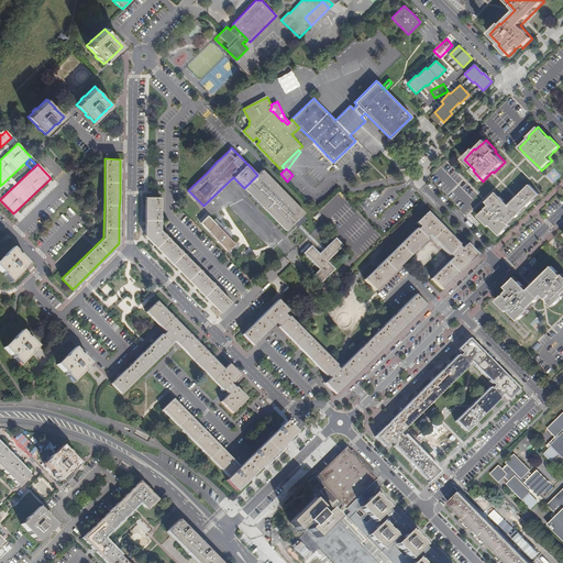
[(297,219),(304,212),(263,169),(257,175),(244,188),(254,198),(286,230),(294,223),(294,222),(297,219)]
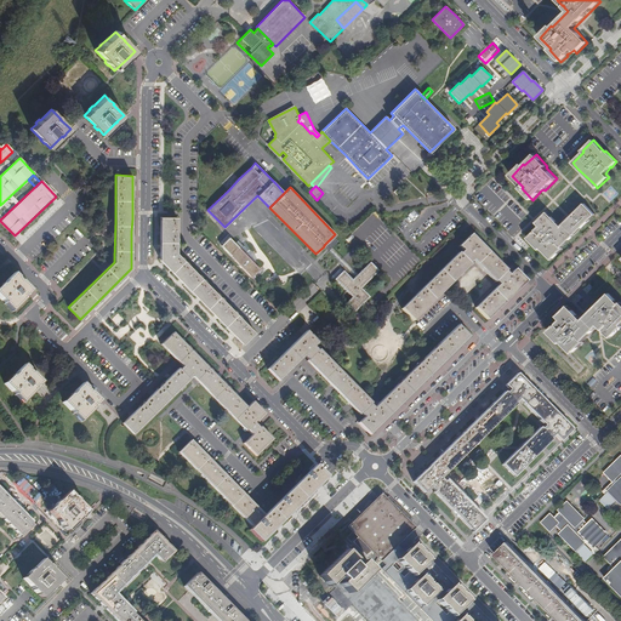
[(597,215),(586,203),(570,220),(562,227),(559,223),(547,212),(537,223),(540,226),(535,231),(536,232),(535,233),(534,232),(528,239),(540,250),(541,249),(552,260),(564,249),(562,248),(576,234),(597,215)]
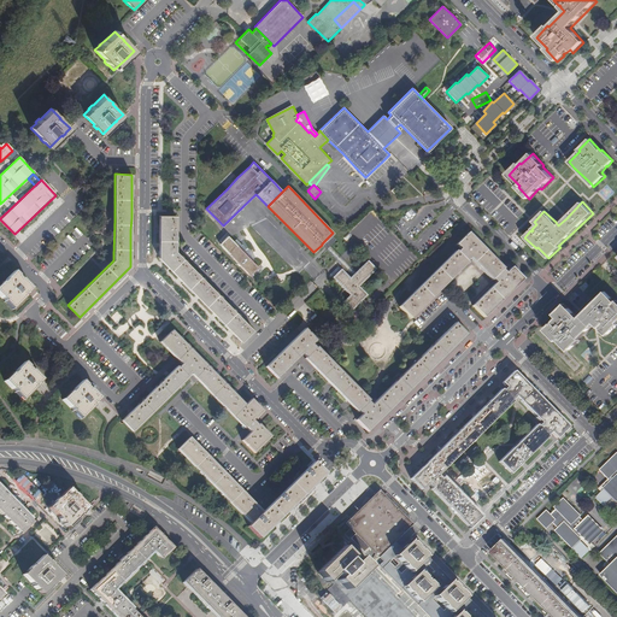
[(192,292),(241,342),(253,330),(209,286),(176,251),(176,216),(159,216),(158,258),(192,292)]
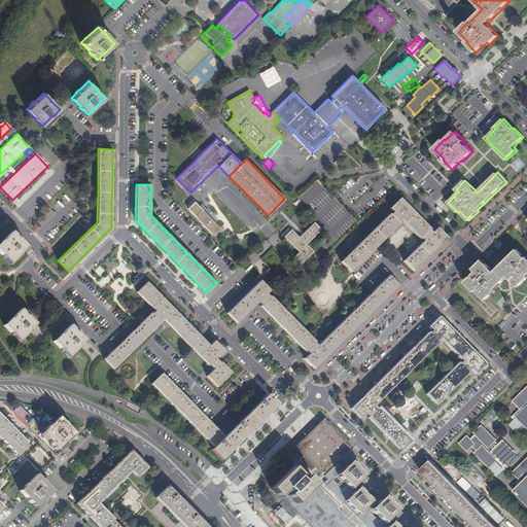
[(341,261),(351,272),(399,224),(398,223),(401,221),(420,240),(420,239),(423,241),(403,260),(414,272),(447,239),(436,229),(432,233),(429,230),(430,230),(399,199),(389,209),(393,212),(390,215),(389,214),(341,261)]
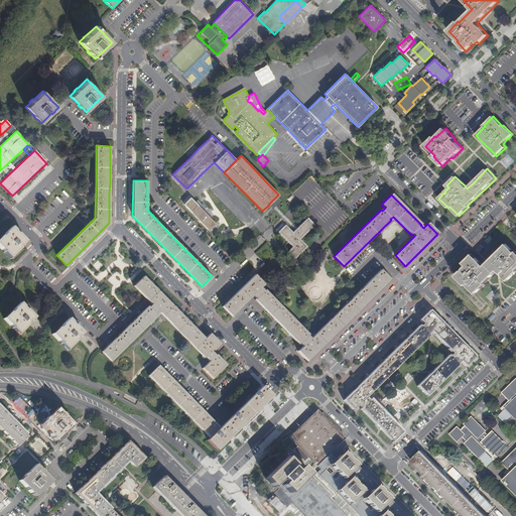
[(298,228),(272,201),(269,204),(295,231),(298,228)]
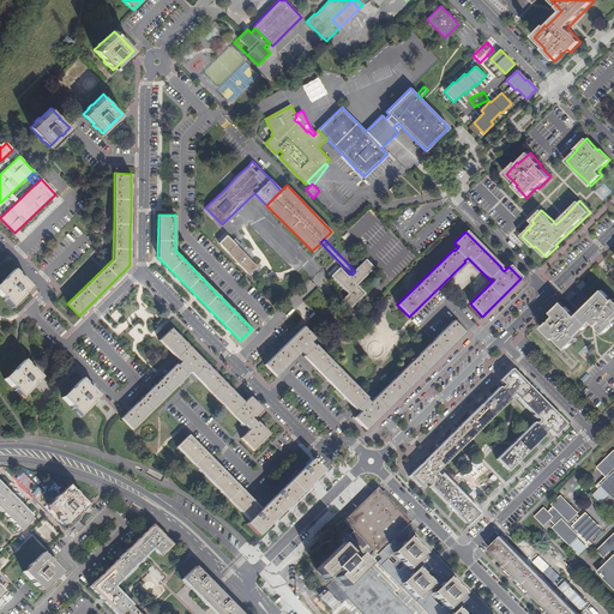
[(342,300),(350,308),(365,294),(357,286),(374,269),(366,260),(355,271),(351,275),(348,277),(339,268),(331,276),(348,294),(342,300)]
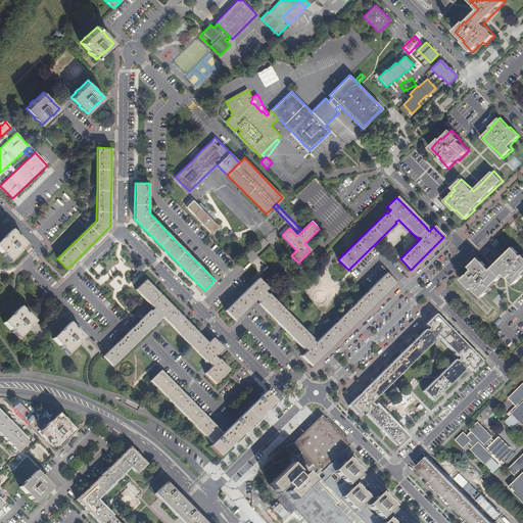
[(15,234),(12,230),(5,237),(2,240),(2,239),(0,241),(0,250),(2,253),(2,252),(4,254),(4,255),(10,263),(21,252),(19,250),(21,248),(22,249),(27,245),(18,237),(17,237),(15,235),(15,234)]
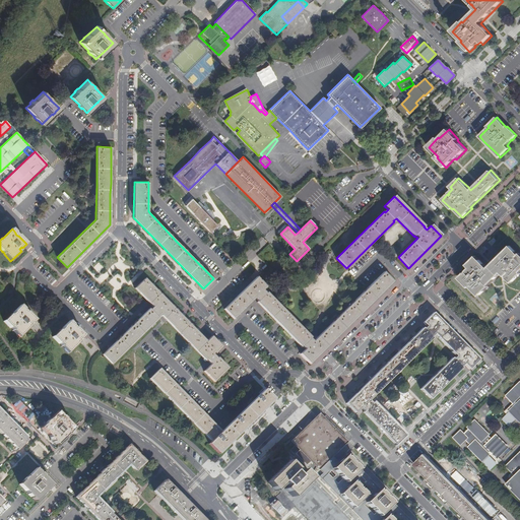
[(489,267),(476,256),(467,265),(470,267),(467,271),(466,272),(465,272),(460,277),(470,287),(470,286),(474,290),(480,296),(490,286),(489,285),(491,283),(502,272),(506,276),(506,275),(507,277),(512,282),(519,274),(519,254),(511,246),(501,255),(489,267)]
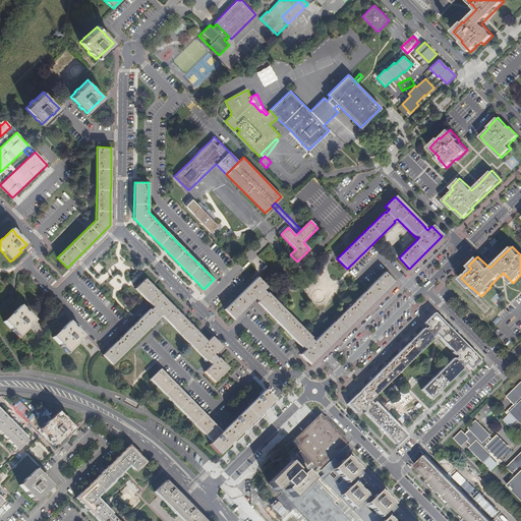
[(268,288),(257,278),(234,300),(225,309),(234,320),(243,311),(255,299),(258,302),(257,303),(266,311),(273,317),(292,338),(302,348),(303,347),(305,350),(301,354),(310,364),(329,347),(362,313),(394,282),(385,273),(362,294),(342,313),(313,342),(311,339),(312,338),(268,293),(267,293),(264,291),(268,288)]
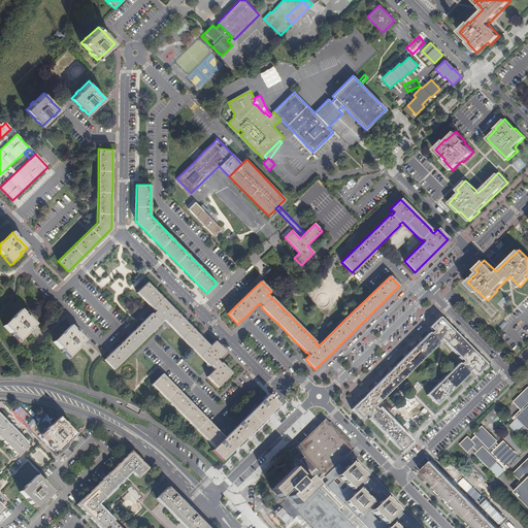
[(189,325),(147,283),(137,293),(149,305),(151,304),(153,307),(152,308),(155,311),(153,315),(152,314),(104,360),(105,361),(114,370),(144,341),(162,324),(161,323),(163,320),(169,326),(209,366),(210,365),(215,369),(207,376),(218,388),(232,373),(222,362),(220,364),(217,360),(218,358),(219,359),(226,352),(215,341),(209,347),(189,325)]
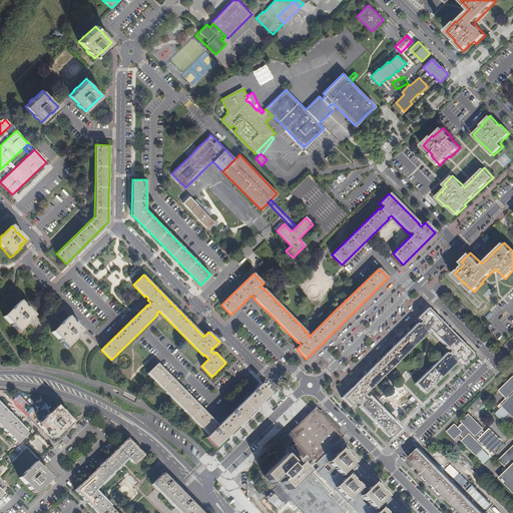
[(13,326),(19,333),(29,323),(28,321),(30,319),(31,320),(35,316),(27,308),(26,309),(23,306),(24,305),(20,301),(13,308),(14,309),(11,311),(10,311),(4,317),(10,324),(11,324),(13,326)]
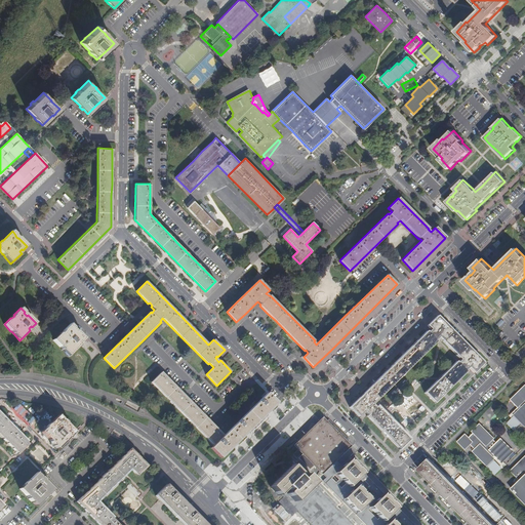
[(406,372),(428,351),(437,341),(436,340),(439,338),(448,347),(460,360),(457,363),(456,362),(444,374),(441,377),(439,379),(425,393),(435,403),(443,396),(445,393),(447,391),(457,380),(460,377),(467,371),(466,370),(469,368),(474,373),(484,363),(478,358),(459,338),(449,329),(437,316),(427,326),(431,330),(429,331),(428,332),(427,331),(419,338),(404,354),(390,369),(374,384),(350,408),(360,417),(365,412),(367,415),(367,416),(386,435),(399,449),(409,440),(399,429),(390,419),(376,406),(375,407),(373,405),(379,398),(390,389),(406,372)]
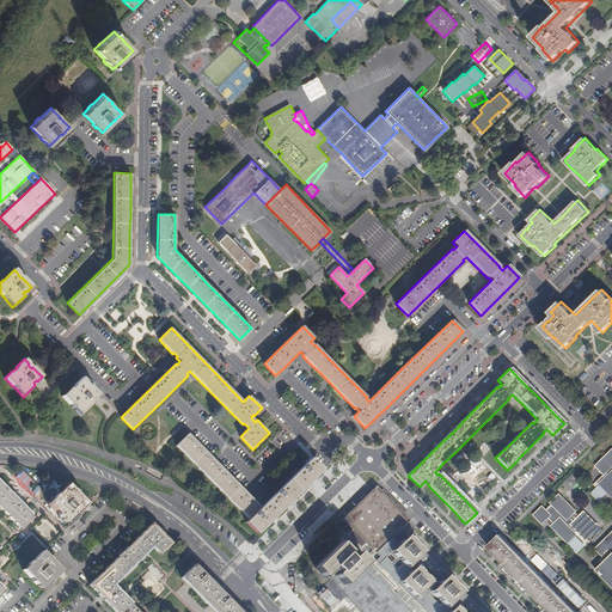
[(586,372),(579,378),(583,381),(589,375),(586,372)]
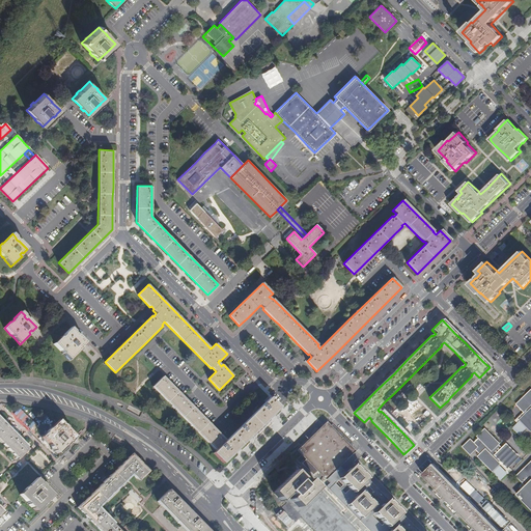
[(75,332),(71,328),(63,335),(61,338),(60,337),(54,344),(60,351),(61,351),(63,353),(62,354),(70,361),(81,350),(79,348),(81,346),(82,346),(86,343),(77,334),(77,335),(74,332),(75,332)]
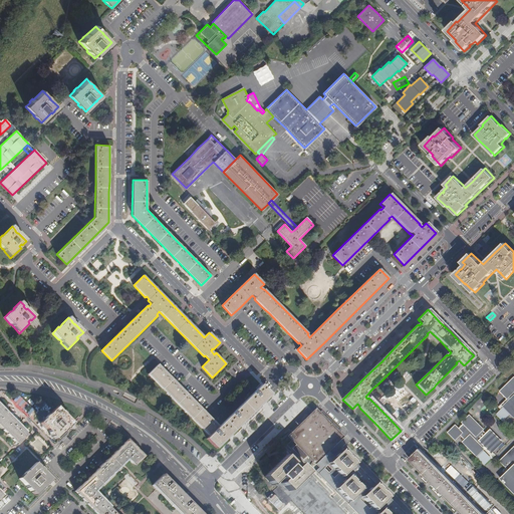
[(207,414),(158,364),(148,374),(209,437),(207,439),(216,449),(229,437),(244,422),(246,424),(264,406),(262,404),(271,395),(261,384),(252,395),(219,427),(216,423),(207,414)]
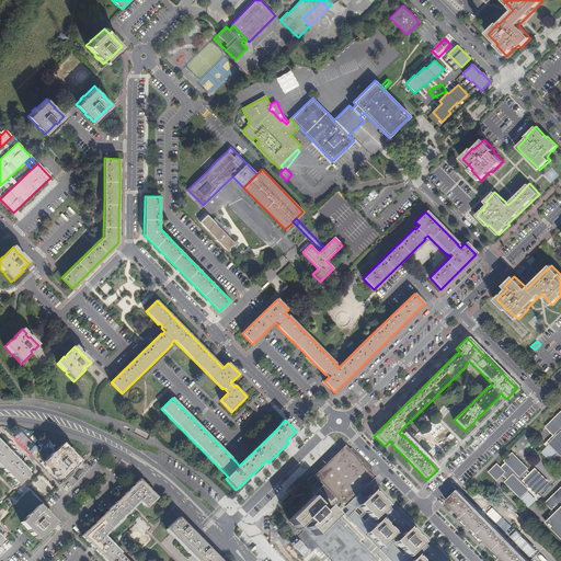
[(560,411),(546,427),(553,435),(556,433),(558,436),(551,443),(560,451),(560,411)]
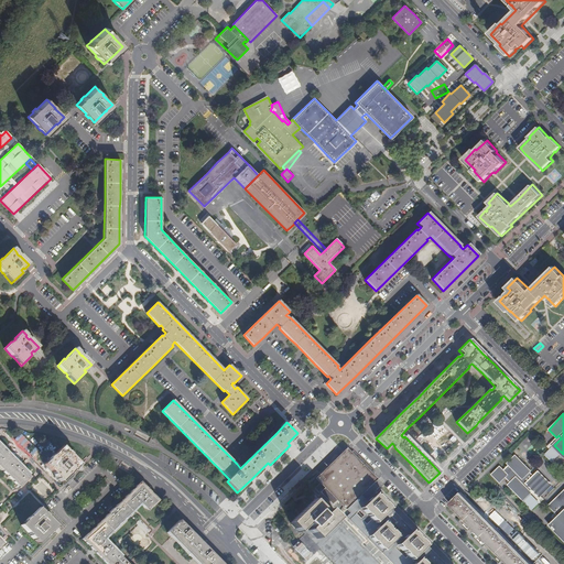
[(20,488),(31,477),(7,452),(6,452),(3,449),(0,445),(0,546),(3,544),(0,540),(0,467),(7,474),(9,476),(12,479),(14,481),(20,488)]
